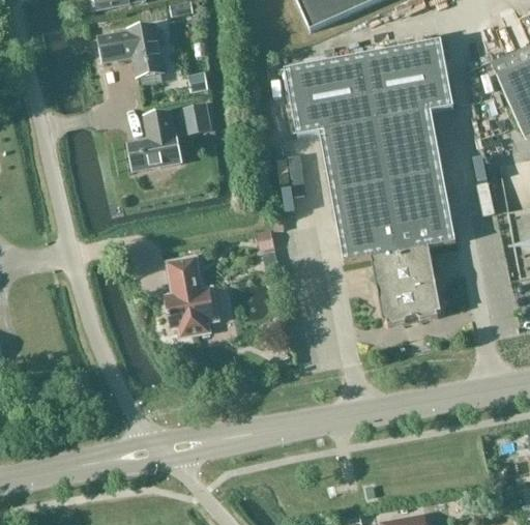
[(296,0),(311,31),(380,0),(296,0)]
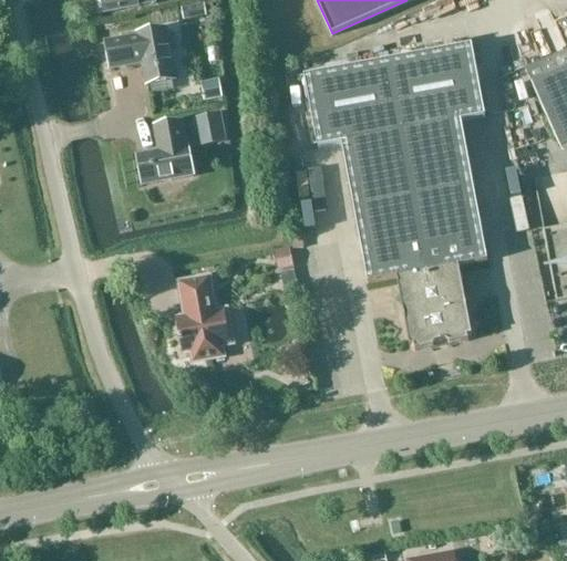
[(136,32),(104,38),(110,66),(135,61),(135,58),(141,56),(146,82),(176,76),(166,24),(136,30),(136,32)]
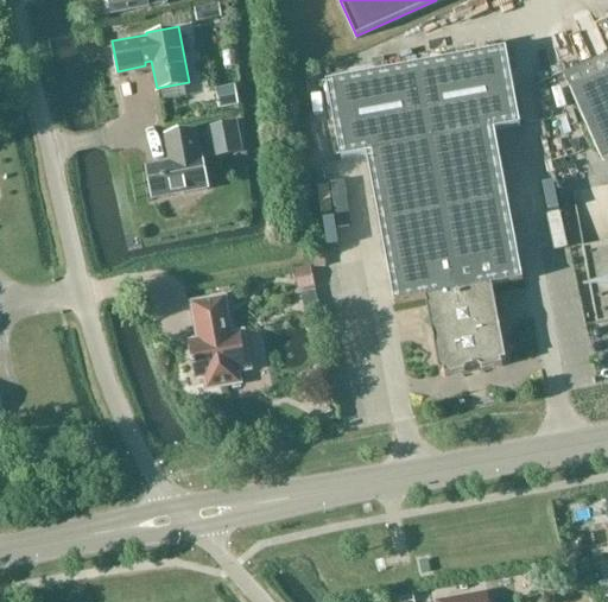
[(555,32),(565,65),(582,61),(572,26),(555,32)]
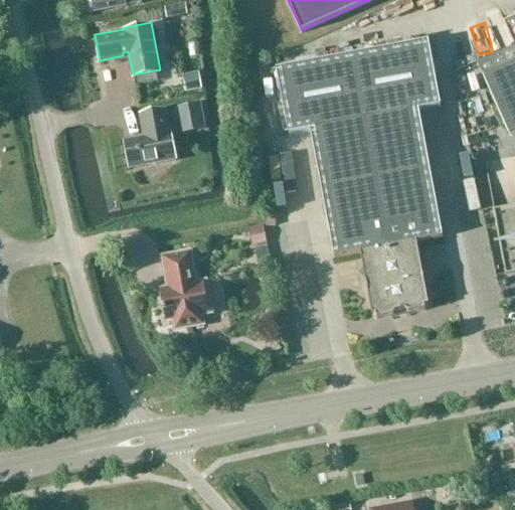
[(428,38),(277,67),(289,132),(311,128),(334,256),(360,250),(372,313),(377,317),(394,313),(396,309),(404,308),(408,311),(425,307),(428,303),(417,239),(443,234),(419,108),(441,104),(428,38)]
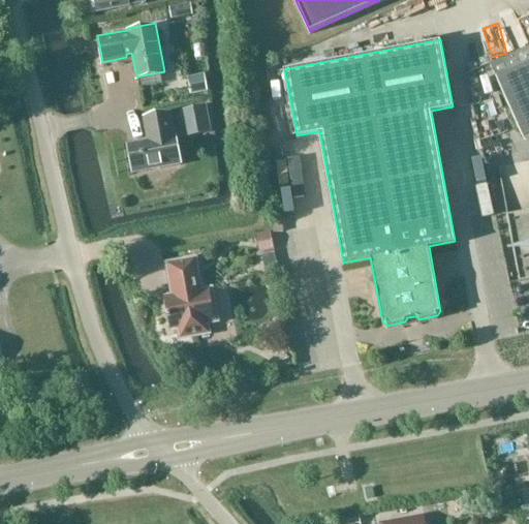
[(528,43),(490,61),(522,132),(528,128),(528,43)]
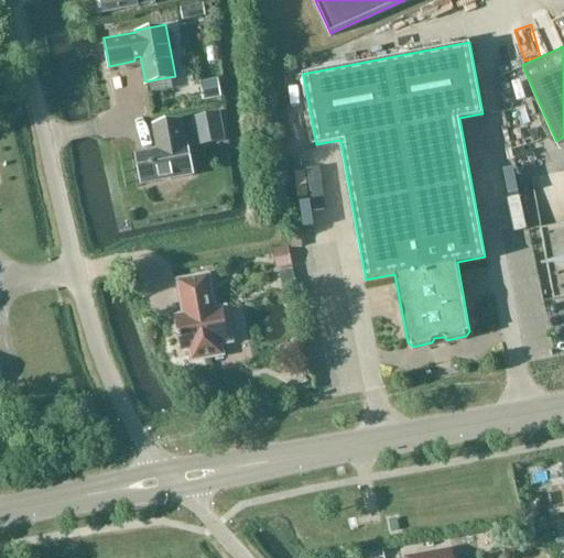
[(212,108),(198,110),(203,132),(216,130),(212,108)]
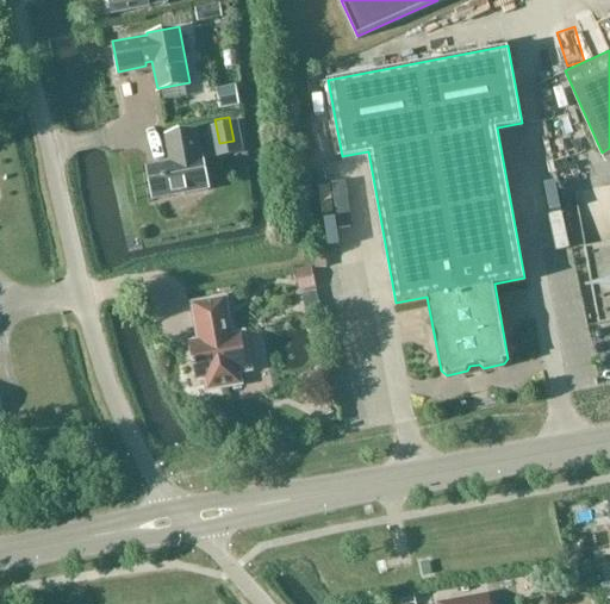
[(174,159),(147,163),(153,197),(209,186),(203,154),(200,154),(195,126),(166,132),(169,153),(173,151),(174,159)]
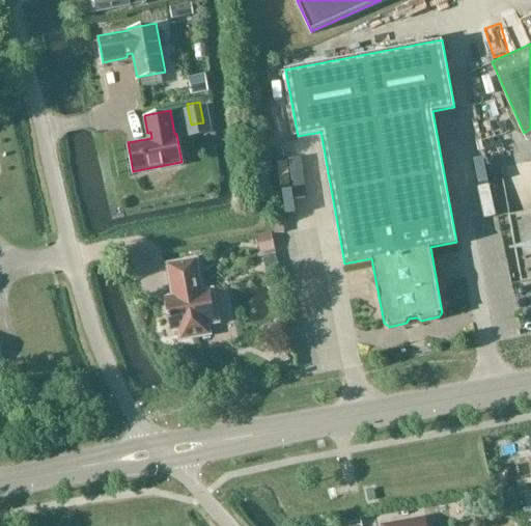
[(530,209),(509,214),(522,280),(530,277),(530,209)]
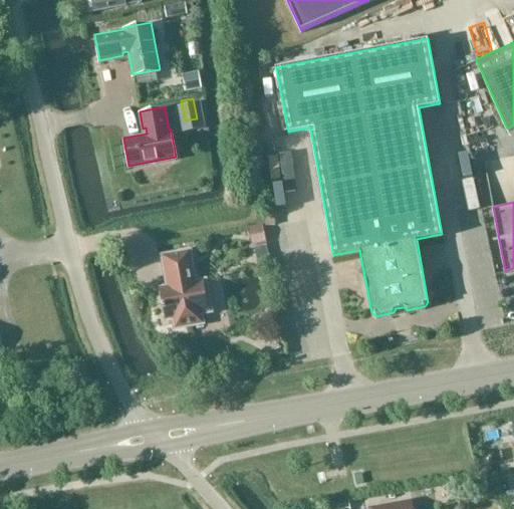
[(270,259),(263,222),(248,225),(252,242),(254,242),(258,261),(270,259)]
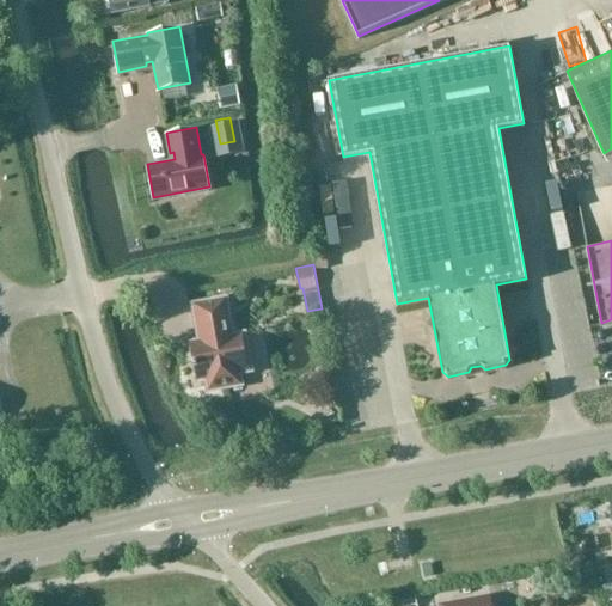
[(193,344),(190,344),(196,381),(207,379),(208,387),(242,381),(240,373),(252,371),(245,331),(233,334),(226,295),(193,301),(200,338),(191,341),(193,344)]
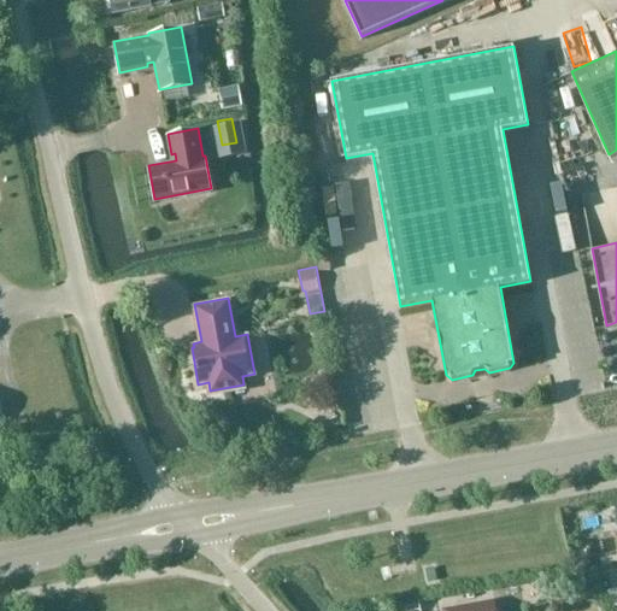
[(494,610),(493,599),(445,607),(445,610),(494,610)]
